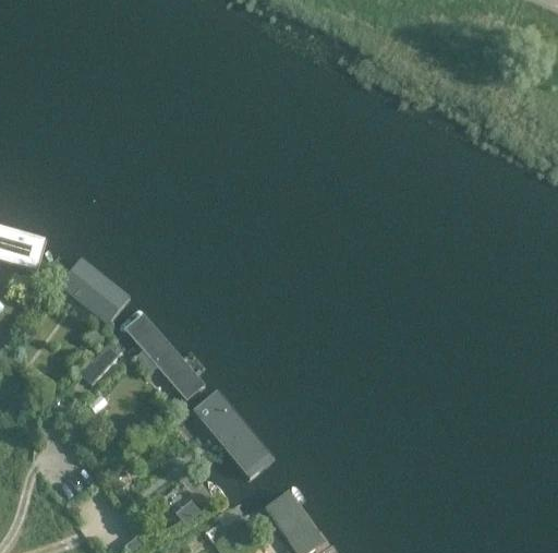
[(0,259),(37,269),(45,244),(0,231),(0,259)]
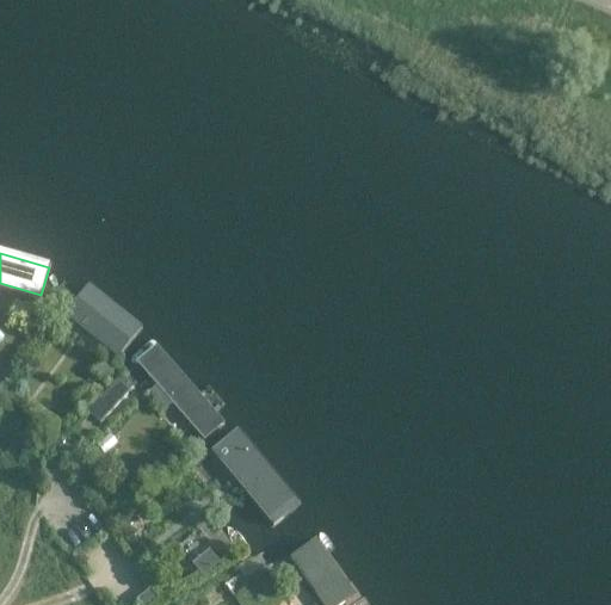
[(118,357),(144,323),(90,279),(63,313),(118,357)]
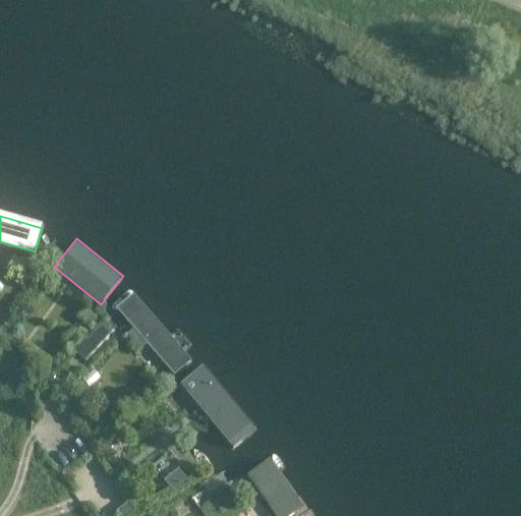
[(173,371),(191,356),(136,292),(118,308),(173,371)]
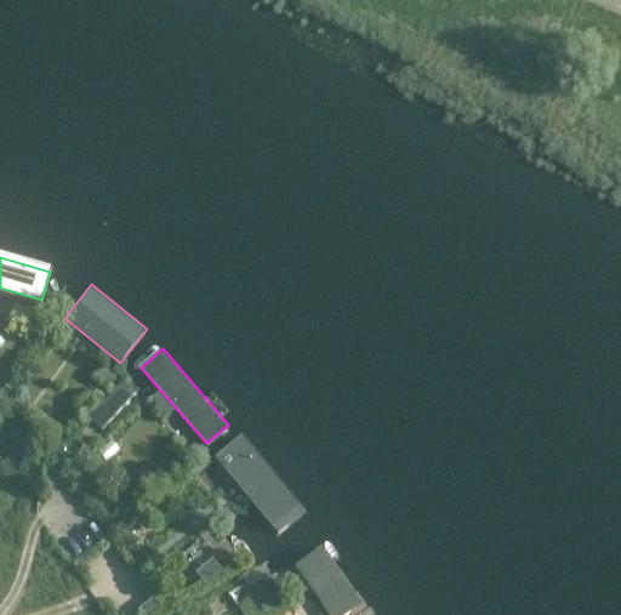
[(124,377),(89,416),(101,427),(136,391),(124,377)]
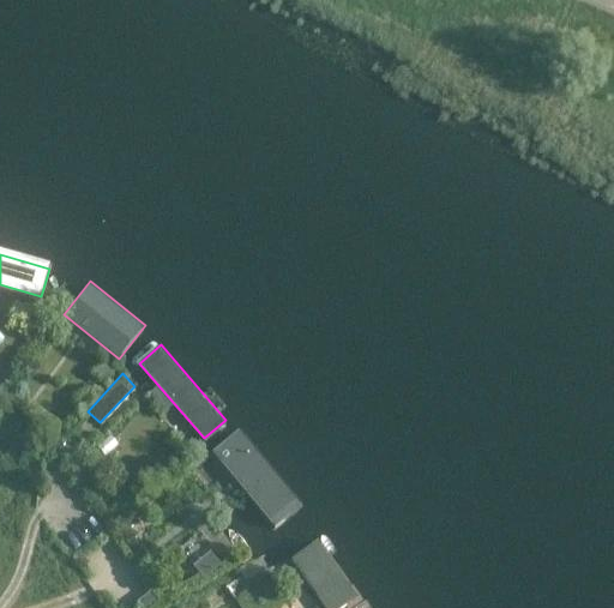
[(271,522),(298,499),(238,428),(211,450),(271,522)]
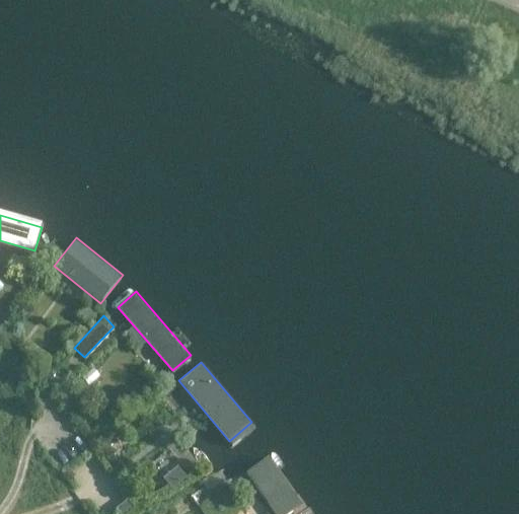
[(282,513),(286,513),(306,500),(272,451),(248,467),(282,513)]
